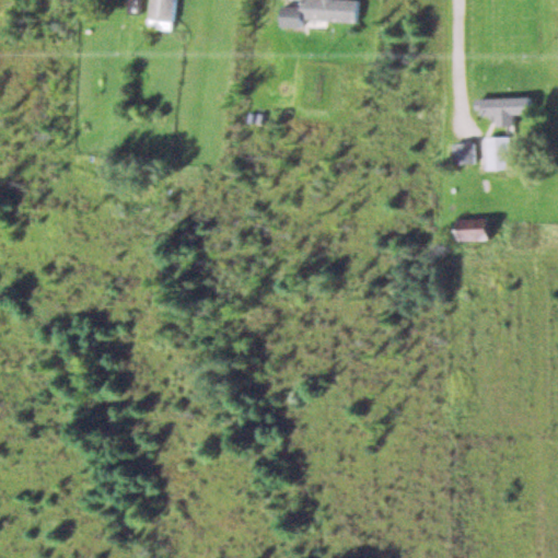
[(138,1),(132,0),(127,0),(124,15),(134,19),(138,1)]
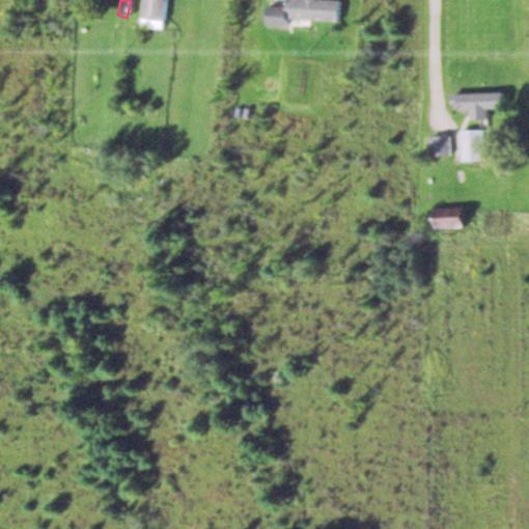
[(164,0),(141,0),(139,28),(163,30),(164,0)]
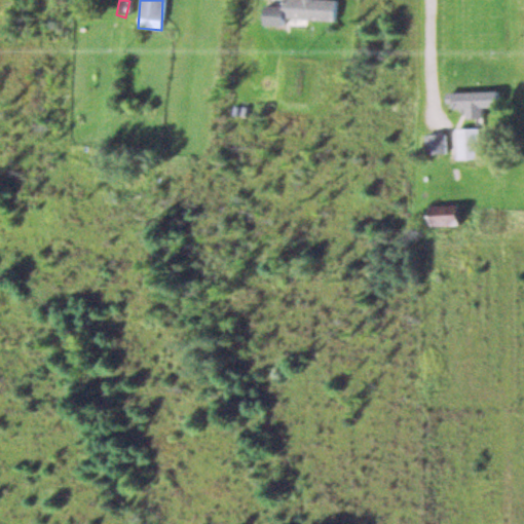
[(334,1),(323,0),(281,0),(281,8),(263,7),(262,27),(283,28),(284,20),(333,23),(334,1)]
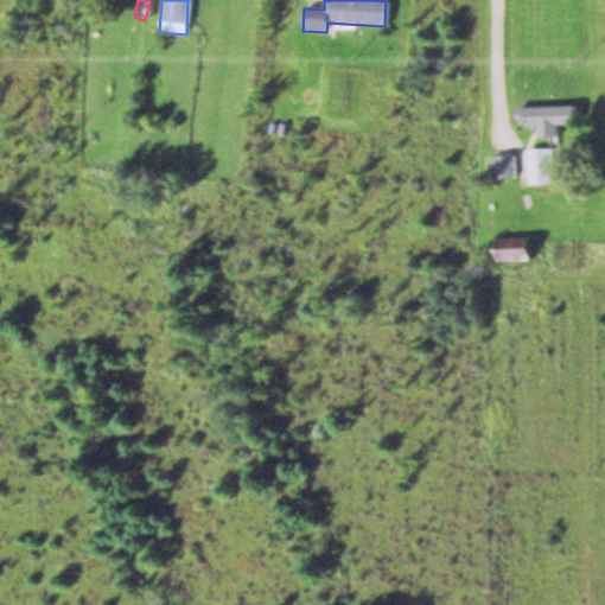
[(556,138),(555,125),(574,125),(574,107),(516,107),(516,126),(539,126),(539,139),(556,138)]
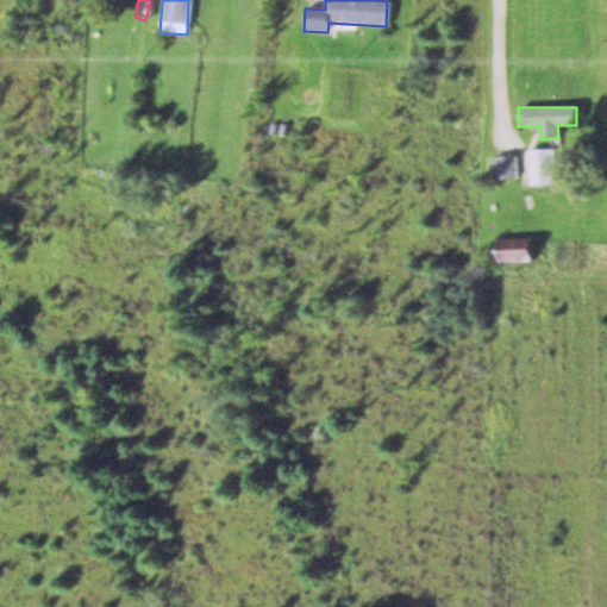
[(554,150),(527,150),(527,186),(554,185),(554,150)]
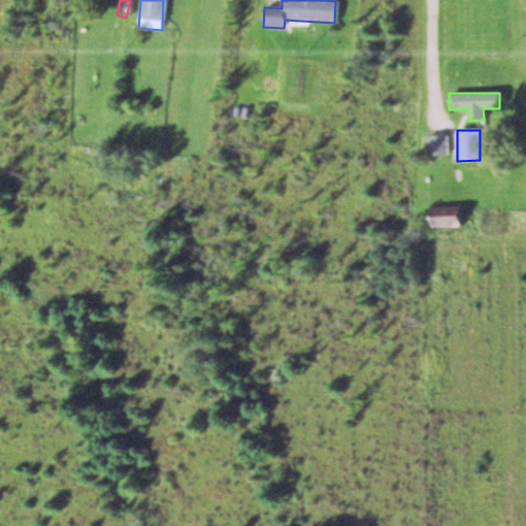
[(445,136),(425,136),(425,156),(445,156),(445,136)]
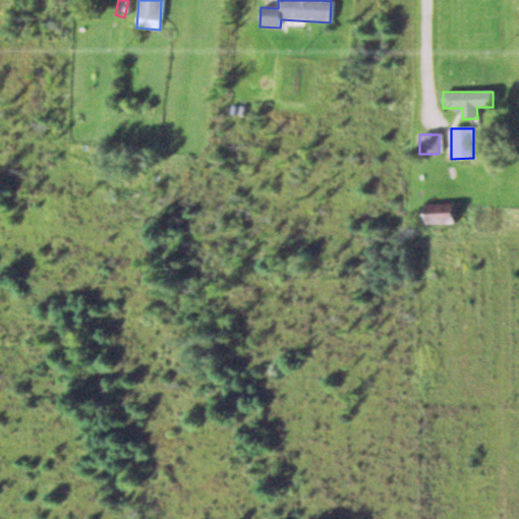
[(426,225),(454,225),(454,204),(426,204),(426,225)]
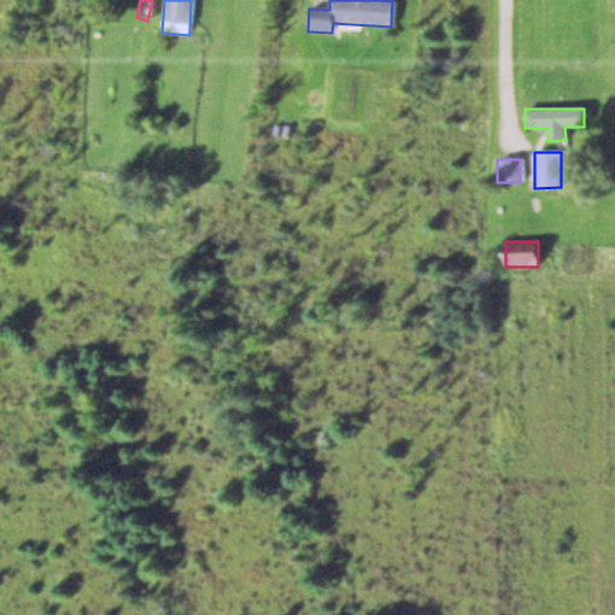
All buildings are outlined.
